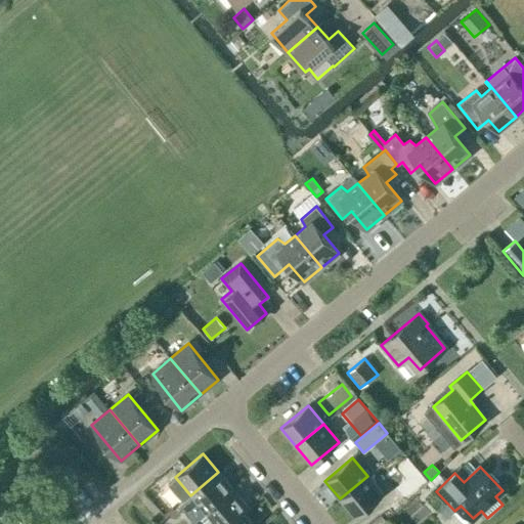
[(206,513),(233,489),(218,472),(190,495),(206,513)]
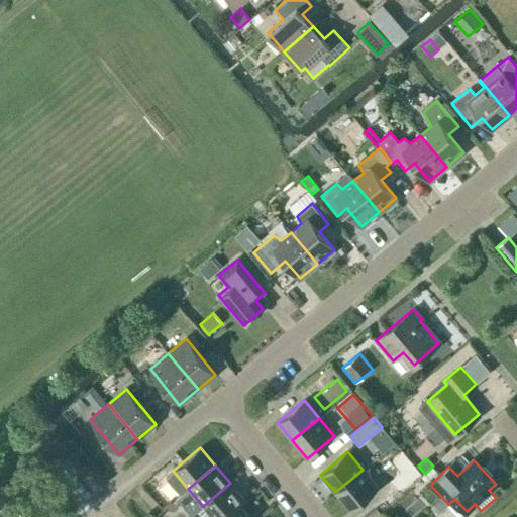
[(393,479),(401,489),(417,476),(409,466),(393,479)]
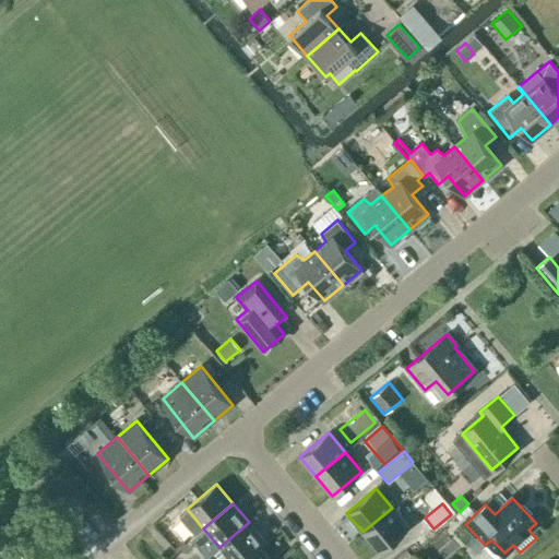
[(379,551),(408,527),(392,508),(363,532),(379,551)]
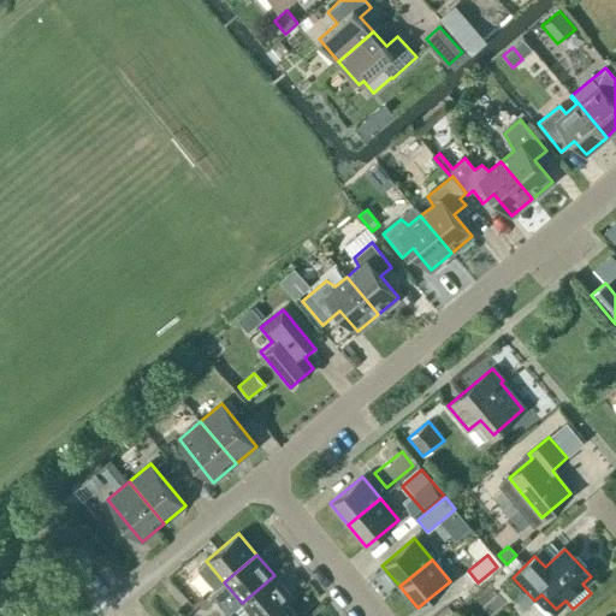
[(268,615),(285,603),(285,604),(292,597),(274,575),(242,603),(253,615),(268,615)]
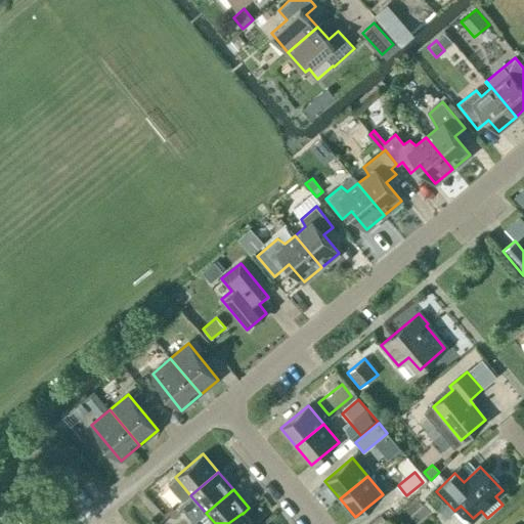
[(168,522),(169,523),(187,523),(195,516),(185,505),(168,522)]
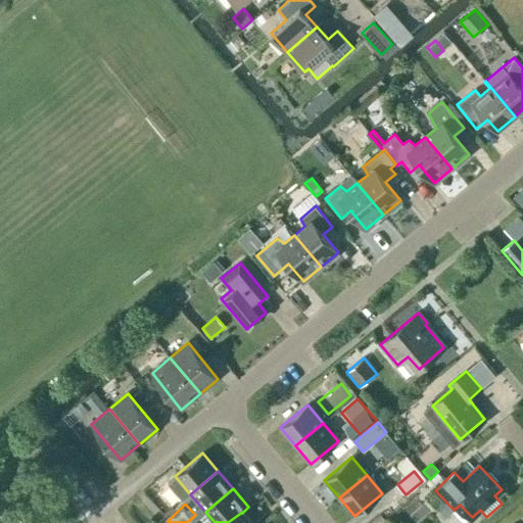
[(250,522),(242,513),(242,512),(228,522),(250,522)]
